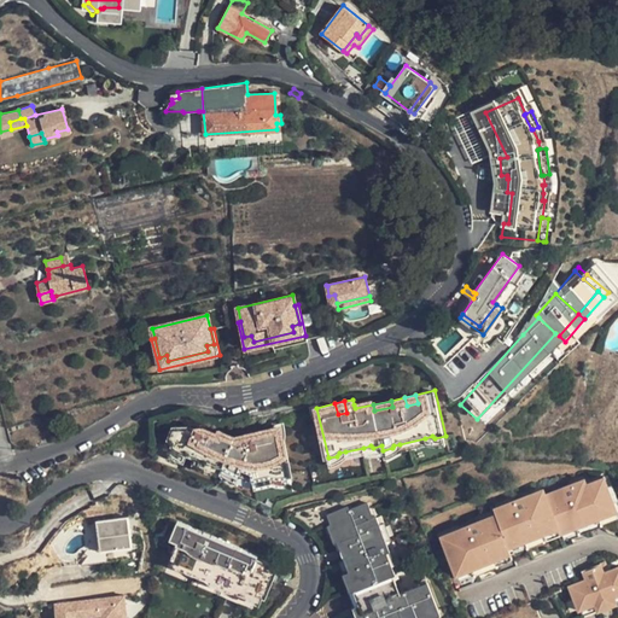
[(473,424),(477,419),(460,404),(456,408),(473,424)]
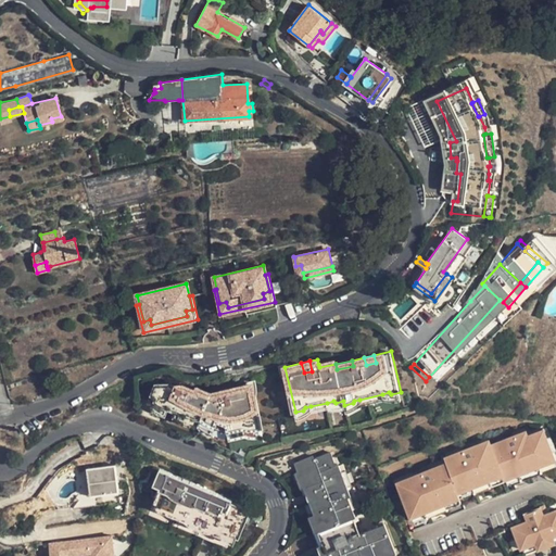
[(197,390),(191,388),(184,386),(178,386),(178,387),(171,383),(154,386),(148,404),(152,406),(151,411),(156,416),(162,418),(166,418),(168,412),(175,414),(173,419),(182,424),(182,425),(184,425),(190,428),(194,428),(199,428),(200,429),(205,433),(211,436),(213,436),(215,429),(223,431),(227,430),(228,434),(229,440),(245,437),(250,438),(254,439),(261,438),(263,437),(262,429),(251,383),(236,388),(227,389),(218,391),(211,393),(198,388),(197,390)]
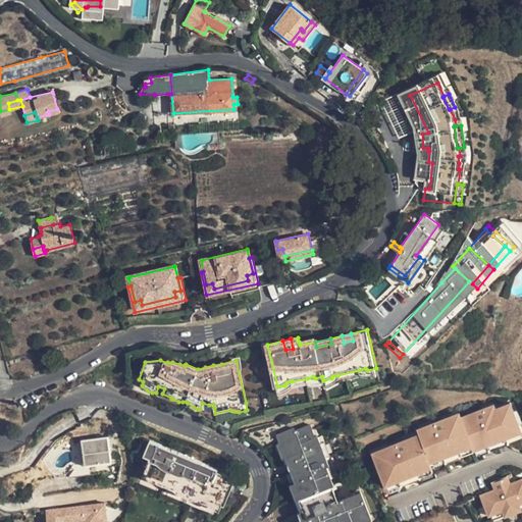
[(365,368),(359,370),(360,375),(363,376),(365,376),(371,376),(377,375),(376,368),(367,370),(365,368)]
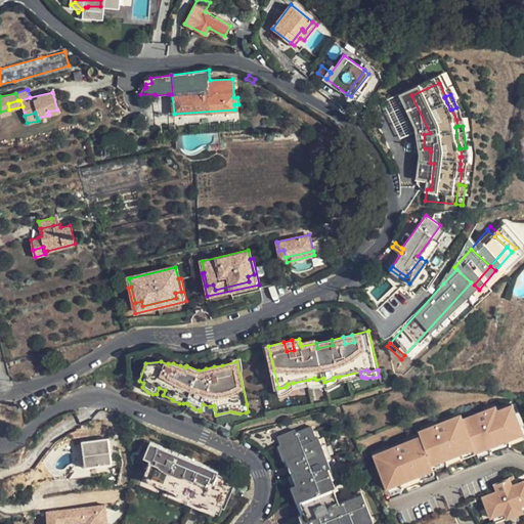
[(360,372),(339,377),(341,382),(361,377),(360,372)]
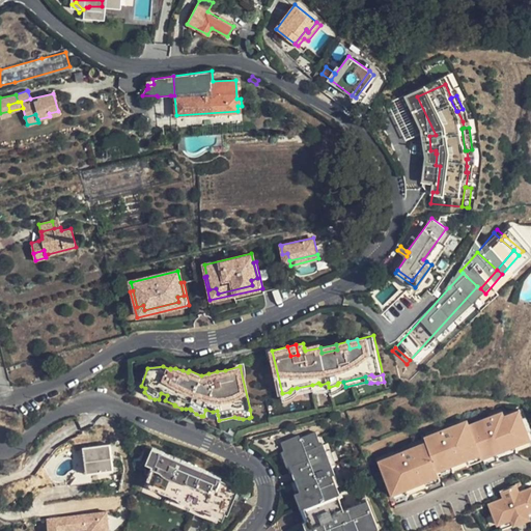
[(337,385),(329,387),(330,390),(330,394),(334,393),(338,392),(343,389),(345,387),(343,382),(338,383),(337,385)]
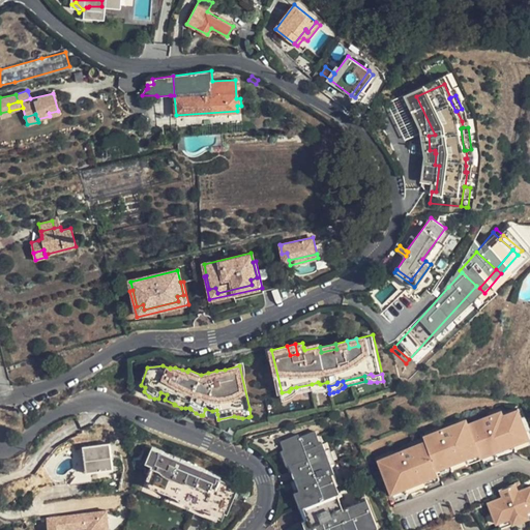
[(312,384),(296,387),(298,392),(314,389),(312,384)]
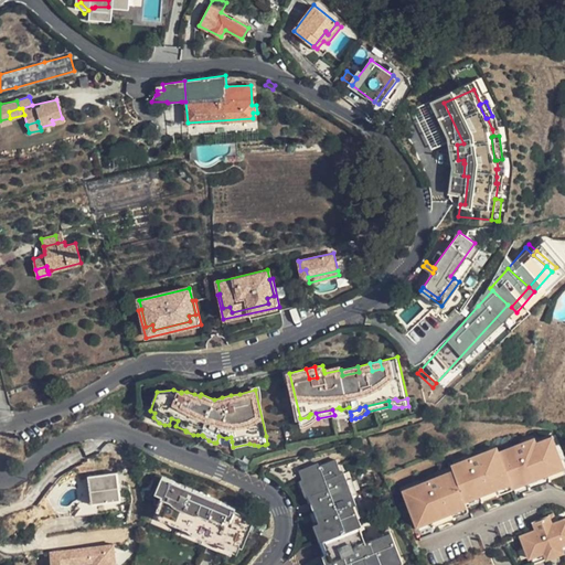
[(308,417),(300,418),(301,426),(307,425),(312,423),(318,418),(316,413),(310,414),(308,417)]
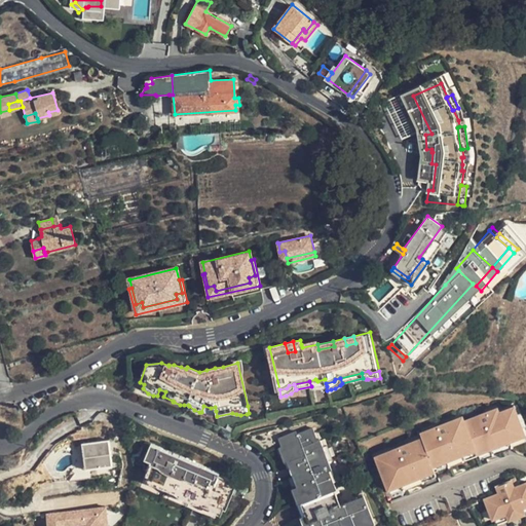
[(524,431),(513,403),(497,410),(496,406),(461,420),(459,416),(417,433),(419,438),(373,457),(386,489),(433,470),(430,464),(475,447),(476,451),(524,431)]
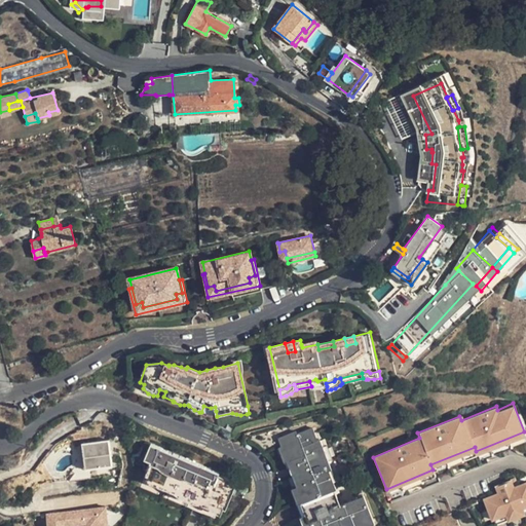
[(479,457),(525,438),(525,435),(524,431),(476,451),(477,452),(479,457)]
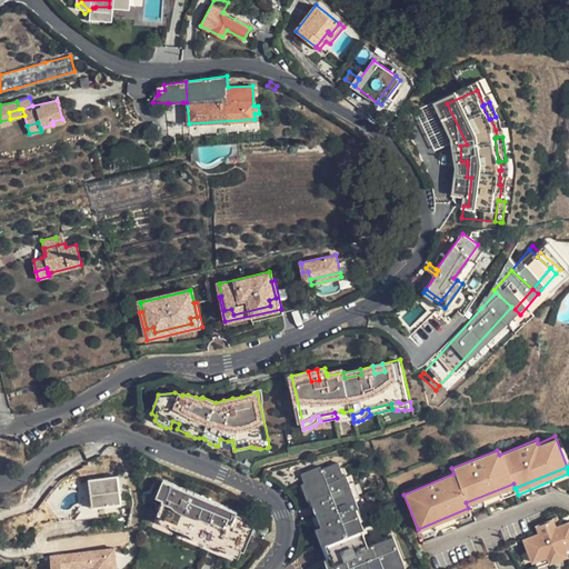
[(117,476),(88,479),(91,506),(121,502),(117,476)]
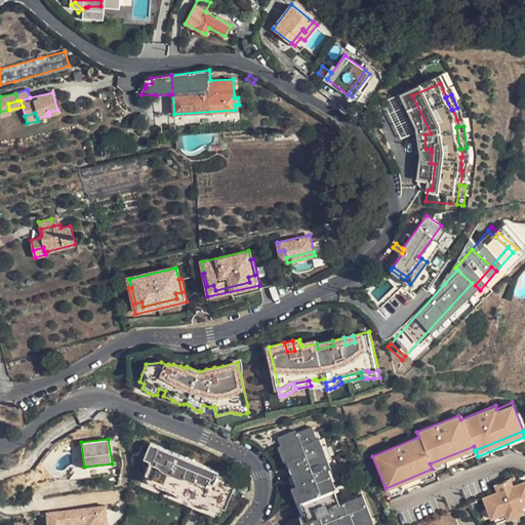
[(327,468),(316,439),(284,451),(287,459),(284,460),(287,466),(303,459),(305,466),(289,472),(300,499),(297,500),(304,513),(300,514),(304,522),(295,524),(362,524),(370,520),(360,494),(336,505),(330,488),(332,487),(325,469),(327,468)]
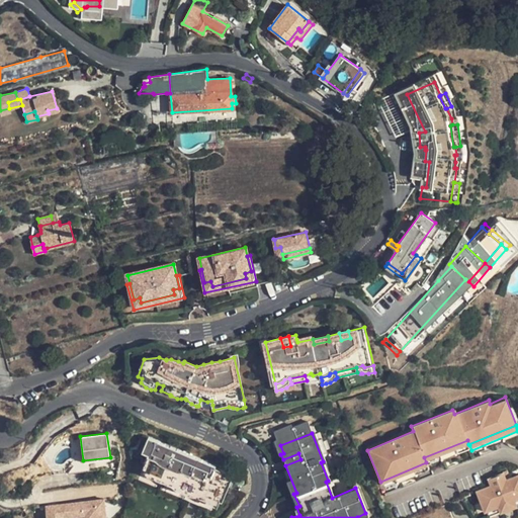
[(216,466),(149,437),(142,452),(148,454),(143,467),(146,469),(220,502),(223,503),(232,482),(225,479),(227,475),(214,469),(216,466)]
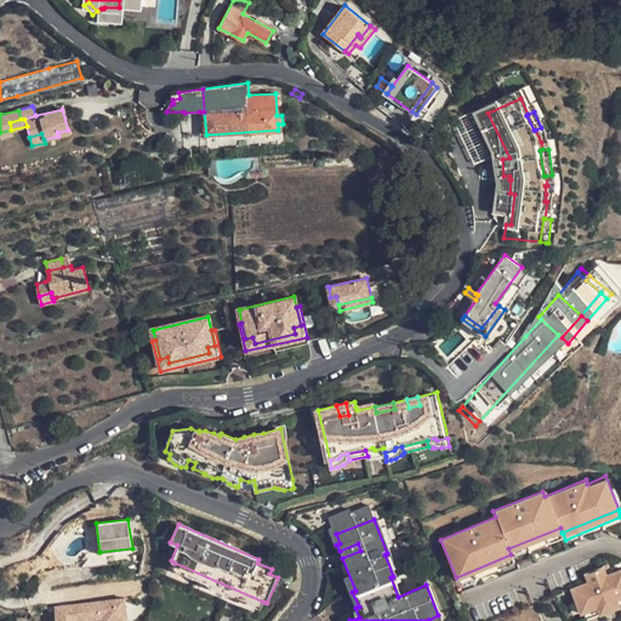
[(511,554),(512,556),(563,534),(562,533),(560,528),(508,548),(511,554)]
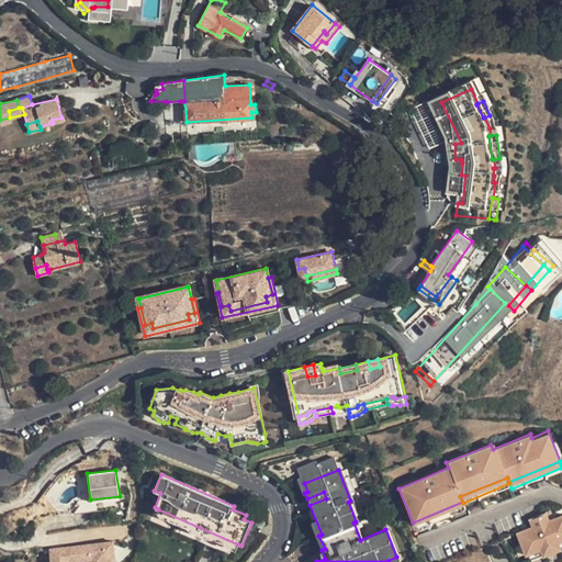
[(324,492),(307,498),(310,505),(326,498),(324,492)]
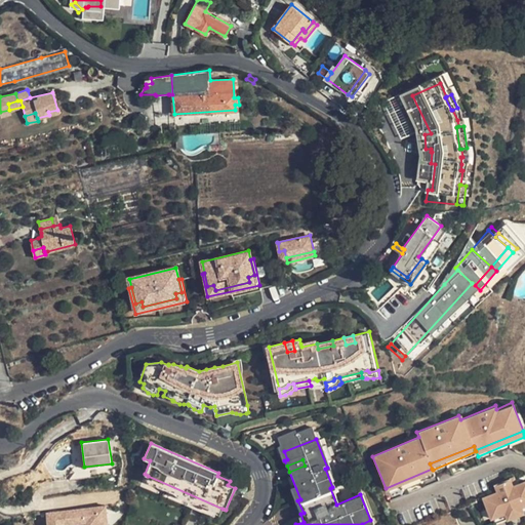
[(433,470),(432,469),(386,488),(388,493),(435,475),(433,470)]
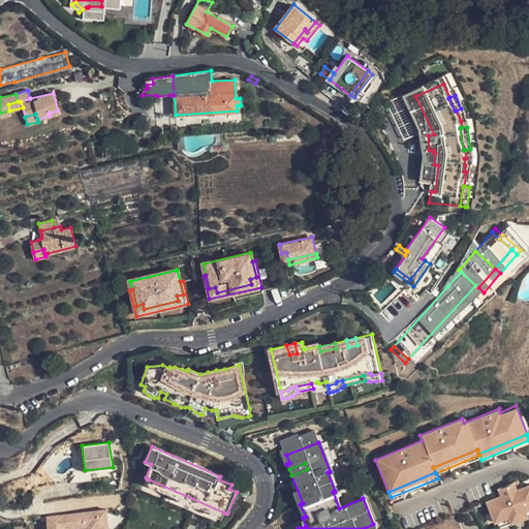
[(221,518),(224,512),(149,479),(147,486),(152,488),(158,488),(177,496),(181,499),(193,505),(199,506),(212,511),(217,516),(221,518)]
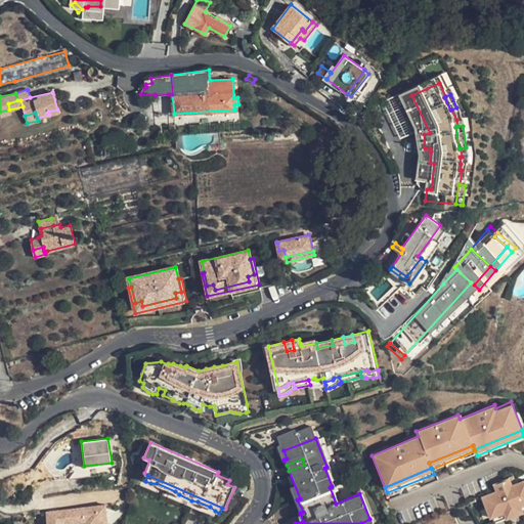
[(497,489),(482,496),(490,517),(523,501),(523,478),(515,482),(512,475),(494,483),(497,489)]
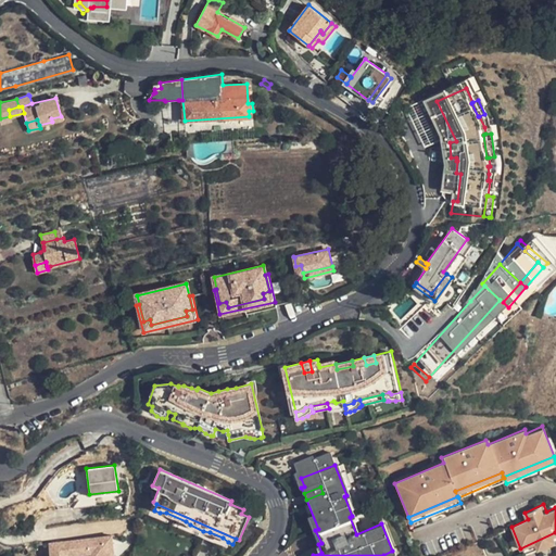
[(321,543),(315,530),(311,532),(316,545),(318,544),(321,543)]
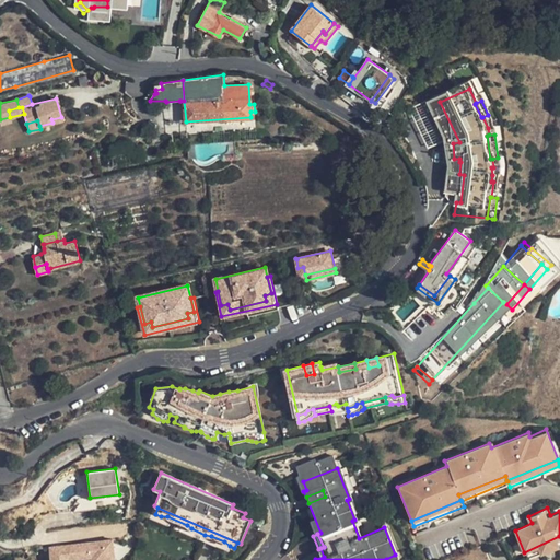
[(559,536),(524,552),(527,558),(541,551),(541,552),(558,545),(559,545),(559,544),(559,543),(559,536)]
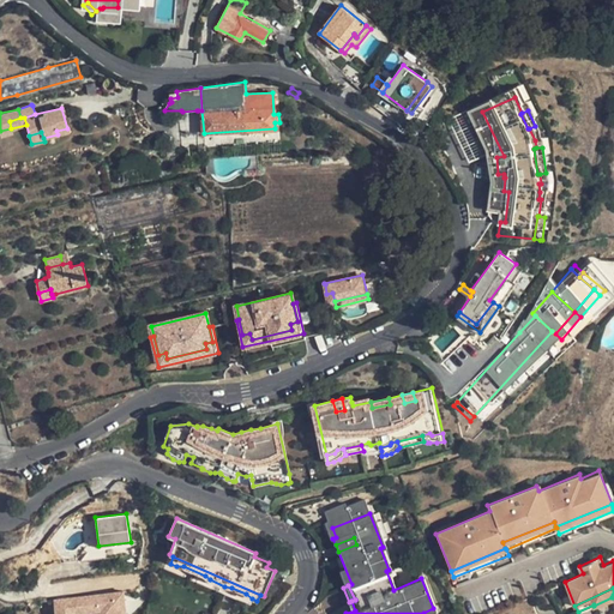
[(126,613),(124,590),(53,599),(54,613),(126,613)]
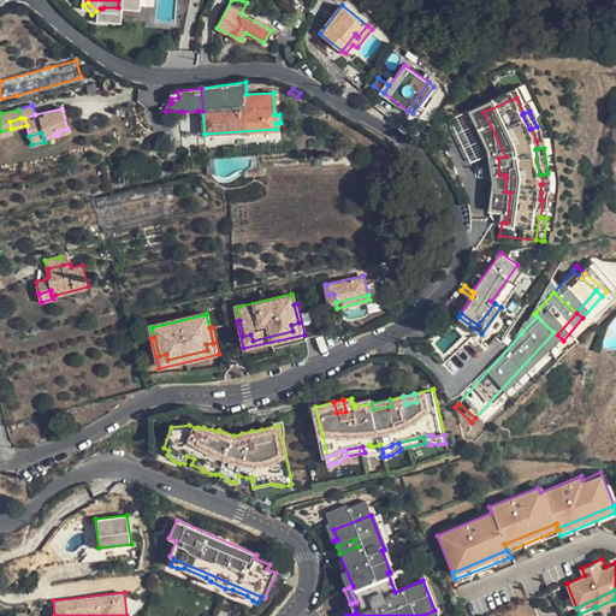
[(531,599),(489,615),(534,615),(538,615),(531,599)]
